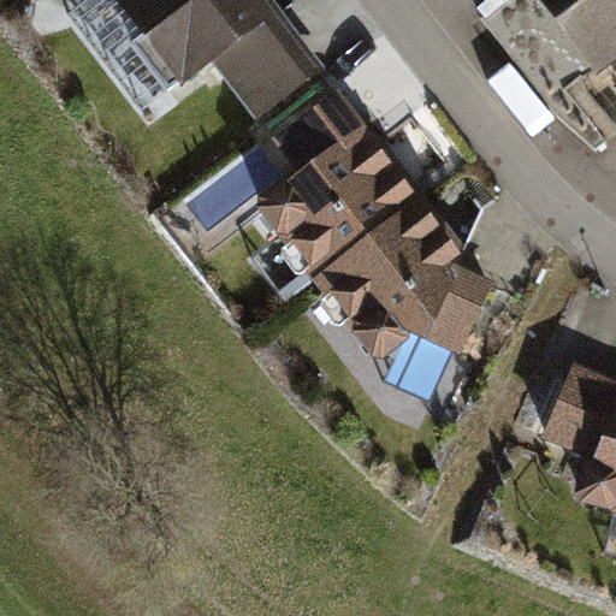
[(323,70),(272,0),(116,0),(179,88),(212,65),(252,120),(323,70)]
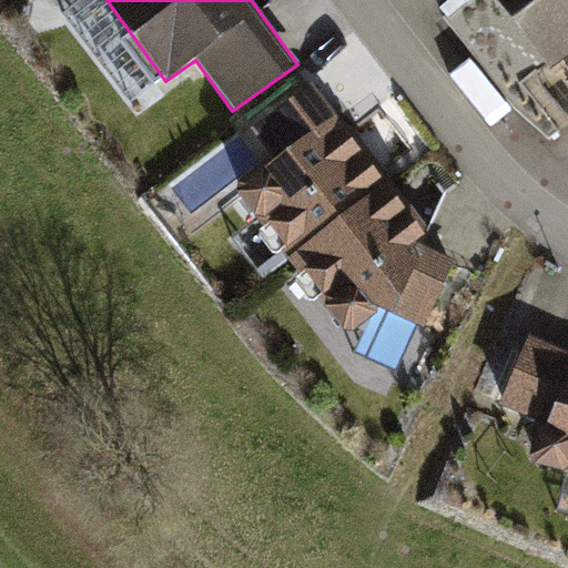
[(567,0),(482,0),(548,85),(567,70),(567,0)]
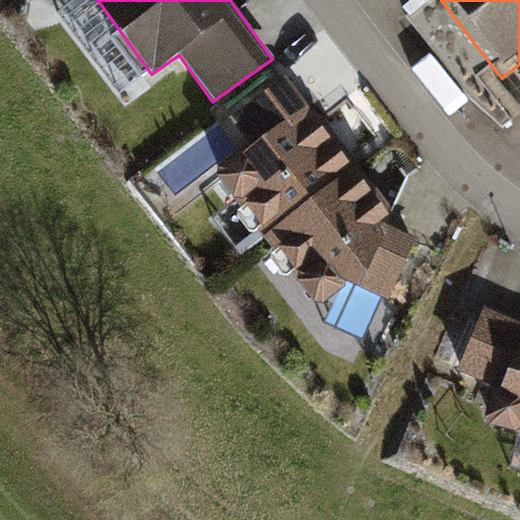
[(208,175),(255,238),(353,167),(281,79),(226,119),(244,145),(208,175)]
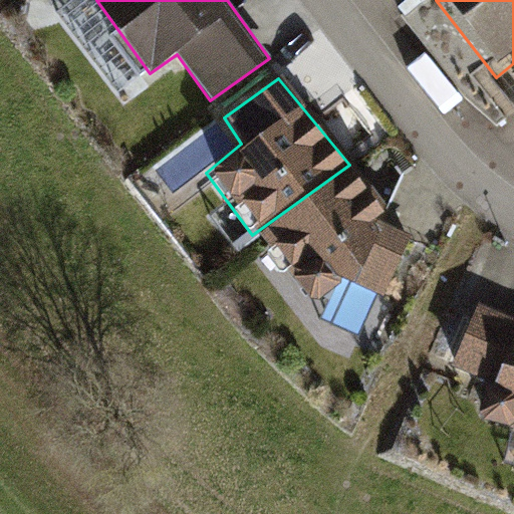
[(378,207),(349,165),(252,235),(311,304),(343,288),(380,299),(408,235),(378,224),(378,207)]
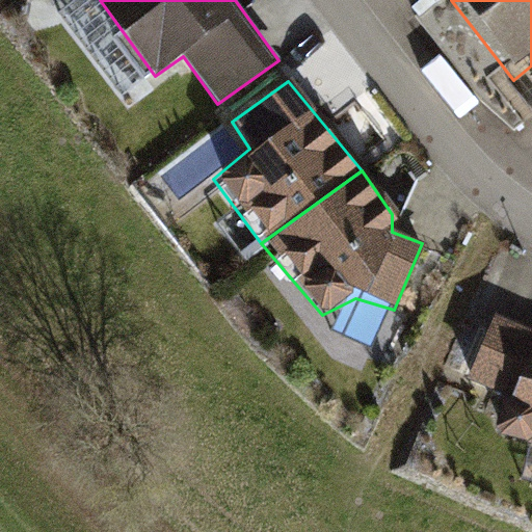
[(531,335),(487,315),(459,382),(505,400),(487,440),(528,449),(525,459),(531,460),(531,335)]
